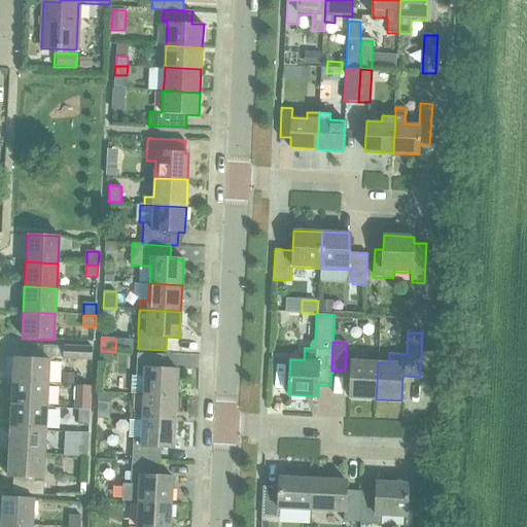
[(62,358),(92,360),(93,347),(63,346),(62,358)]
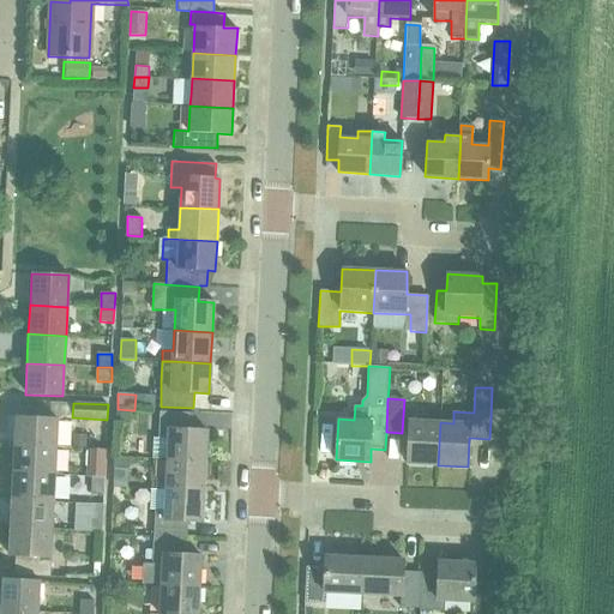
[(131,410),(118,409),(116,422),(131,423),(131,410)]
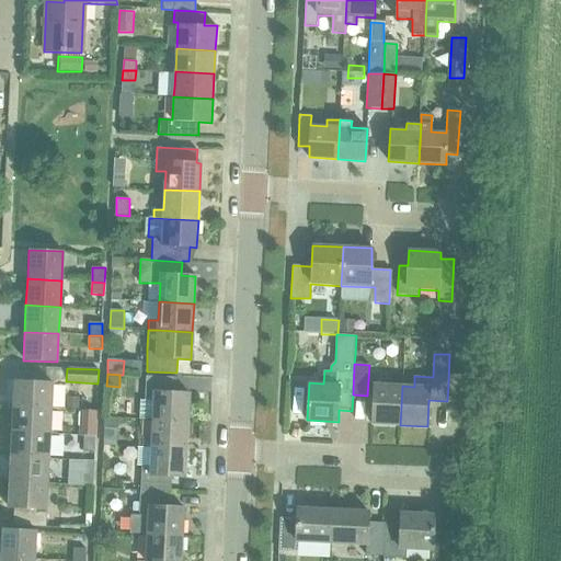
[(153,418),(153,420),(189,421),(190,392),(175,391),(176,378),(147,376),(145,400),(141,400),(140,418),(153,418)]
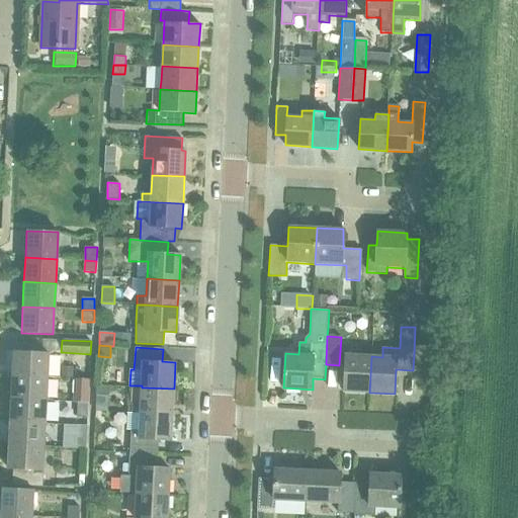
[(13,353),(11,376),(47,378),(48,354),(13,353)]
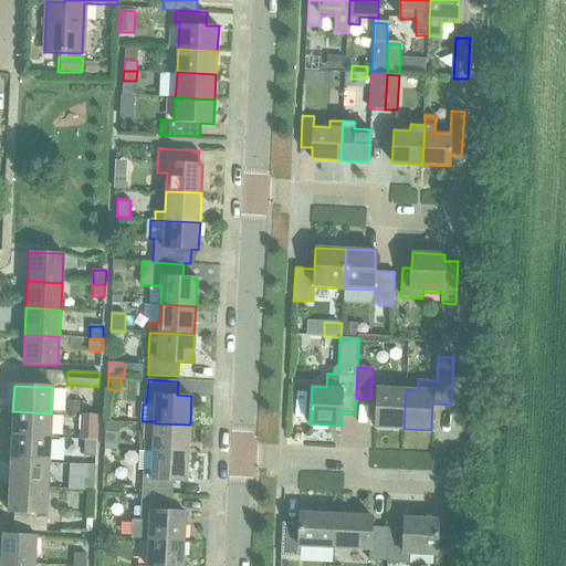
[(300,387),(297,417),(307,418),(311,388),(300,387)]
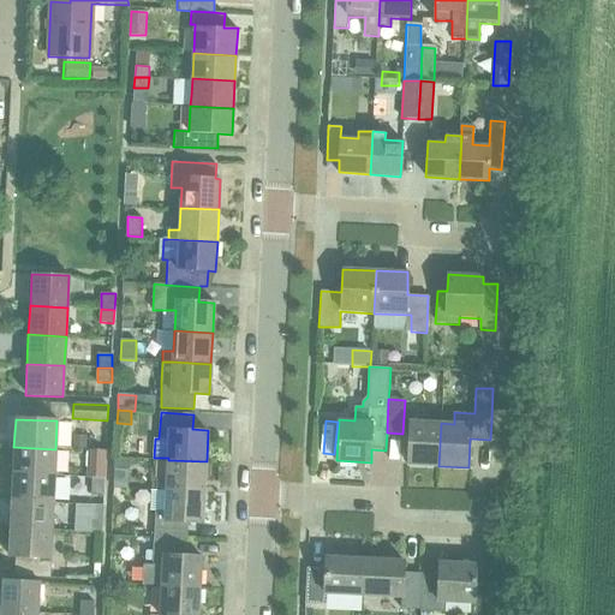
[(408,465),(439,466),(441,423),(411,422),(408,465)]
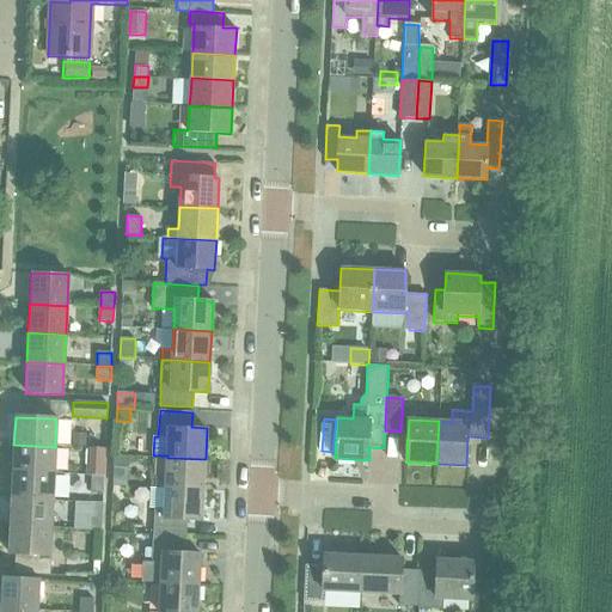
[(13,445),(12,472),(54,473),(55,447),(13,445)]
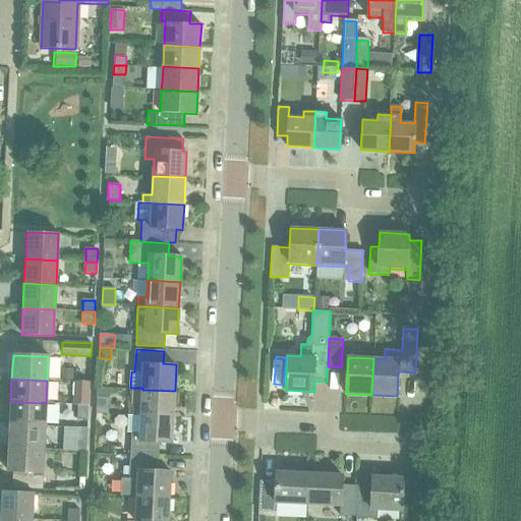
[(78,404),(78,405),(89,406),(91,382),(74,381),(73,404),(78,404)]
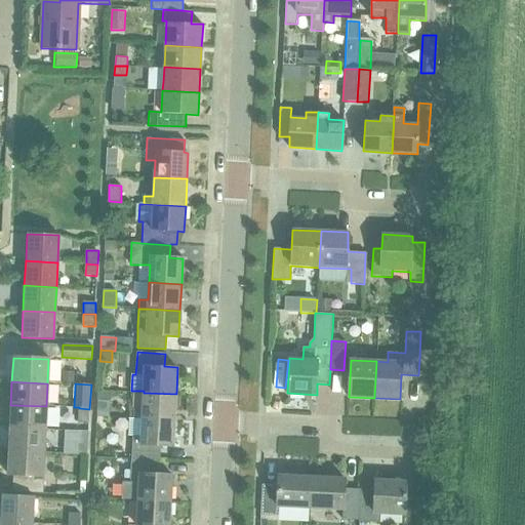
[(134,410),(134,418),(143,419),(174,420),(176,394),(144,393),(143,410),(134,410)]
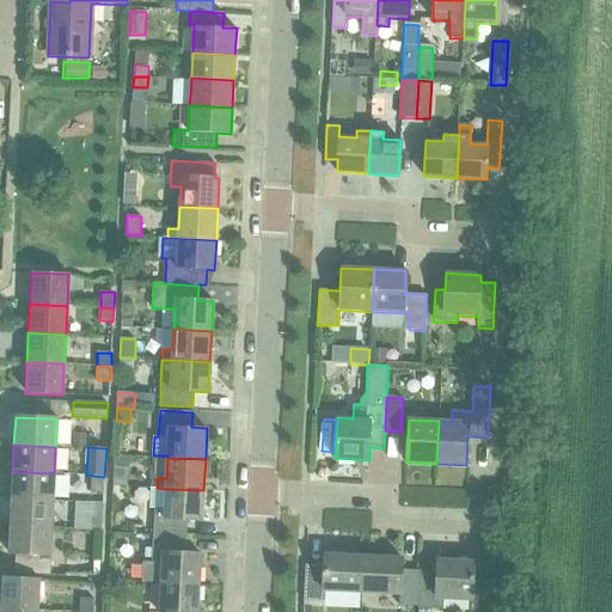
[(115,467),(114,485),(128,485),(128,467),(115,467)]
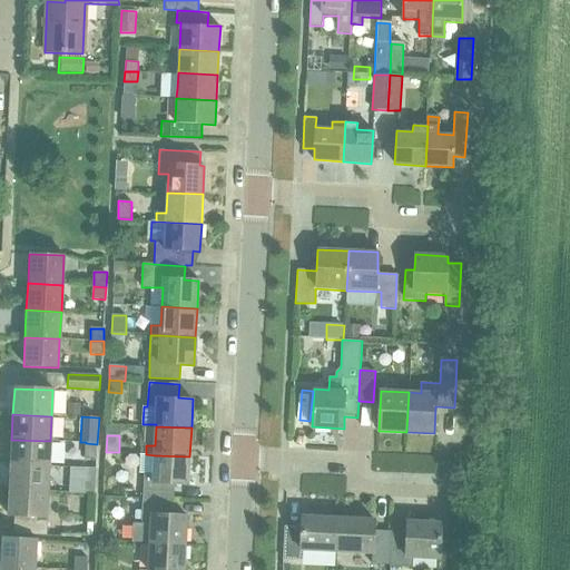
[(11,440),(10,465),(49,468),(50,441),(11,440)]
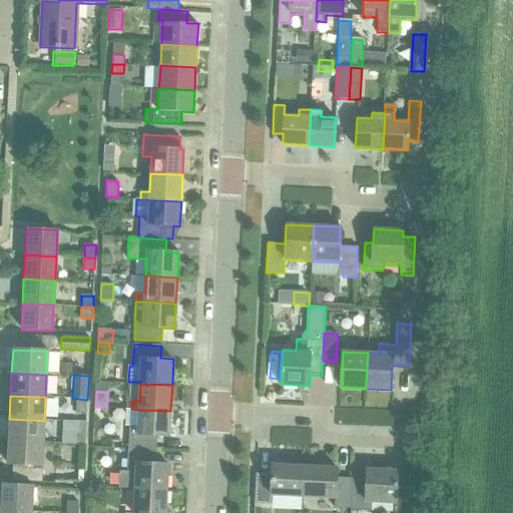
[(87,400),(77,399),(76,413),(87,414),(87,400)]
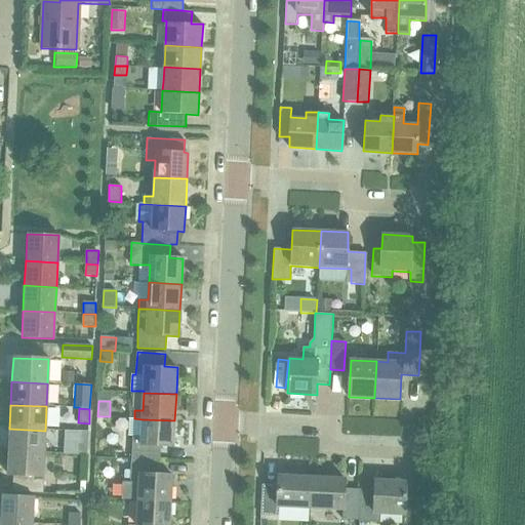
[(133,436),(132,459),(160,460),(161,445),(173,446),(174,420),(143,419),(134,418),(130,418),(129,436),(133,436)]
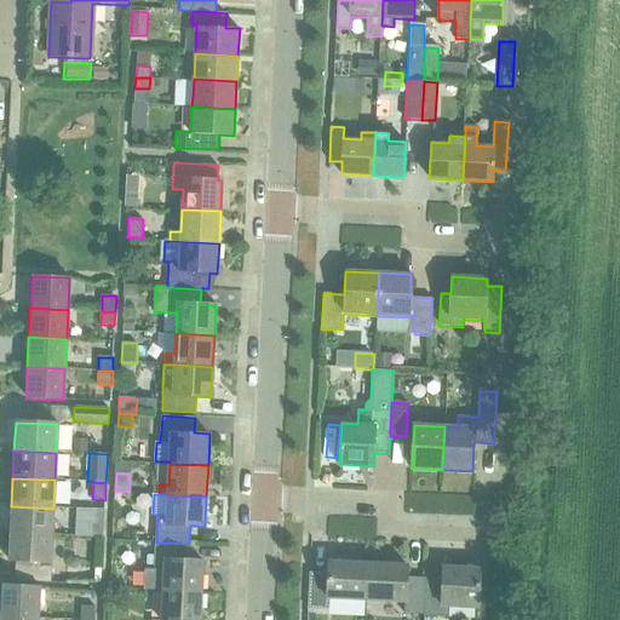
[(11,506),(10,534),(51,535),(53,509),(11,506)]
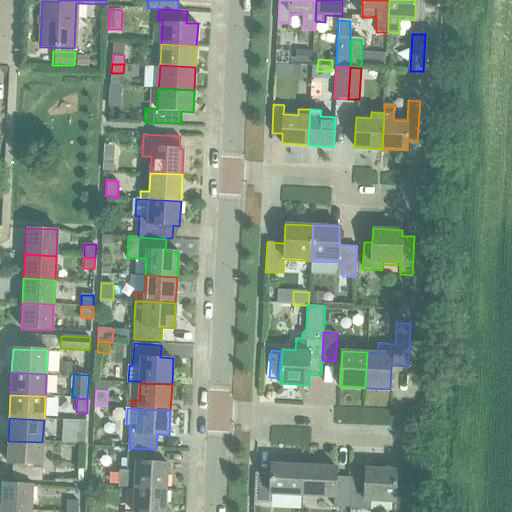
[(76,420),(75,435),(85,436),(86,421),(76,420)]
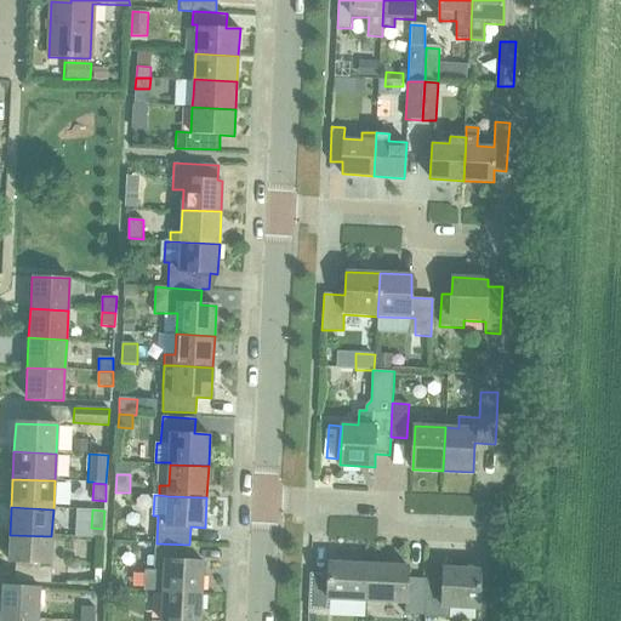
[(51,536),(10,535),(9,562),(15,563),(15,580),(50,581),(51,536)]
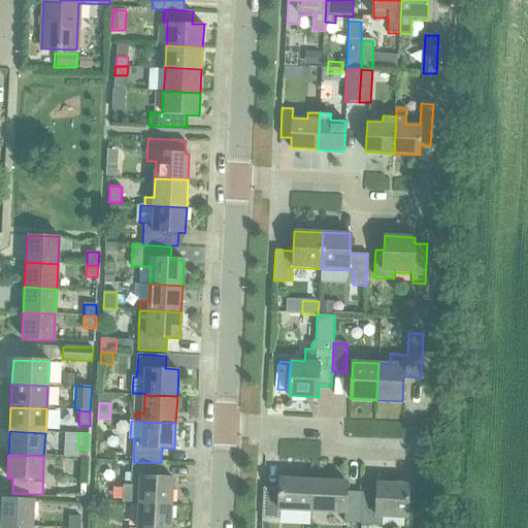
[(160,476),(161,463),(133,462),(131,485),(124,485),(123,501),(139,502),(172,504),(173,476),(160,476)]
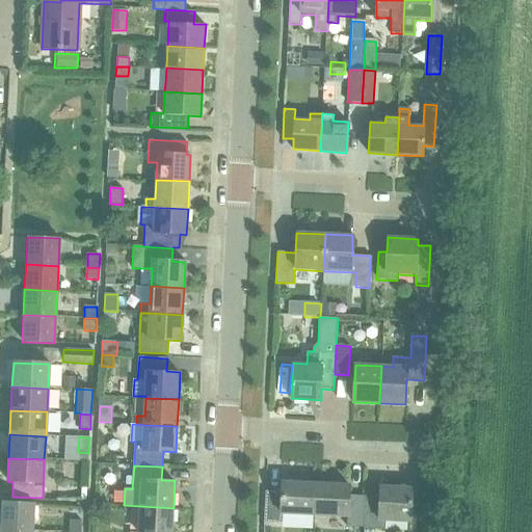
[(282,514),(314,516),(316,484),(282,482),(282,493),(265,491),(264,522),(281,524),(282,514)]
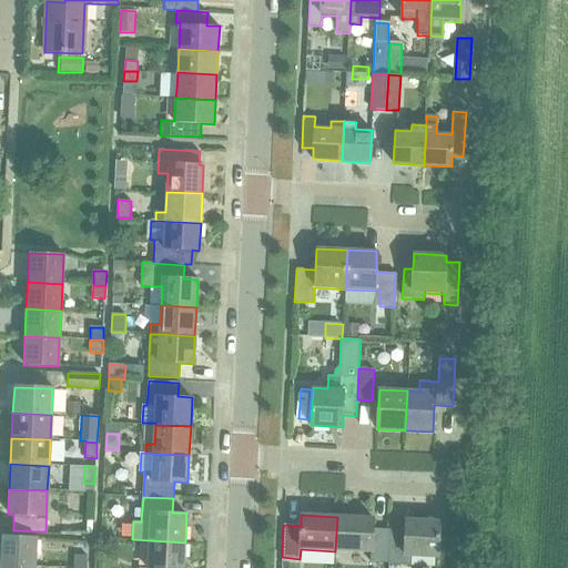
[(371,561),(389,564),(391,529),(372,528),(373,518),(337,517),(335,551),(371,554),(371,561)]
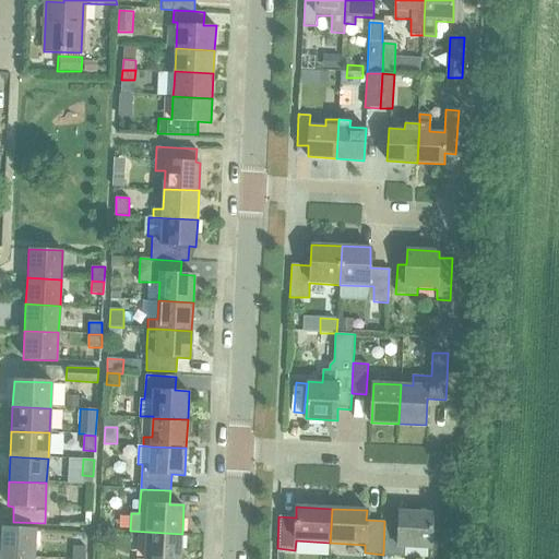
[(384,521),(383,555),(404,556),(404,547),(431,549),(433,513),(399,511),(399,522),(384,521)]
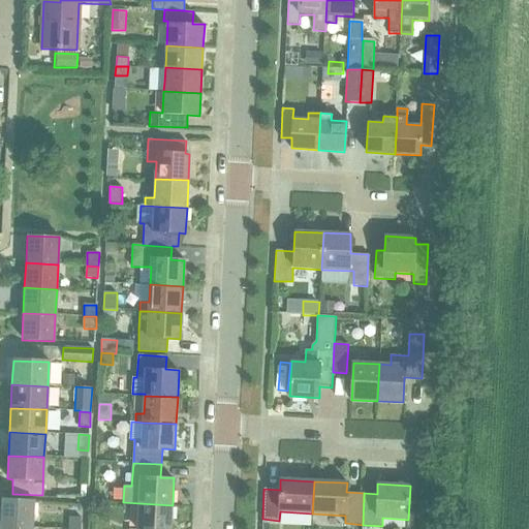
[(3,499),(2,525),(34,527),(35,501),(3,499)]
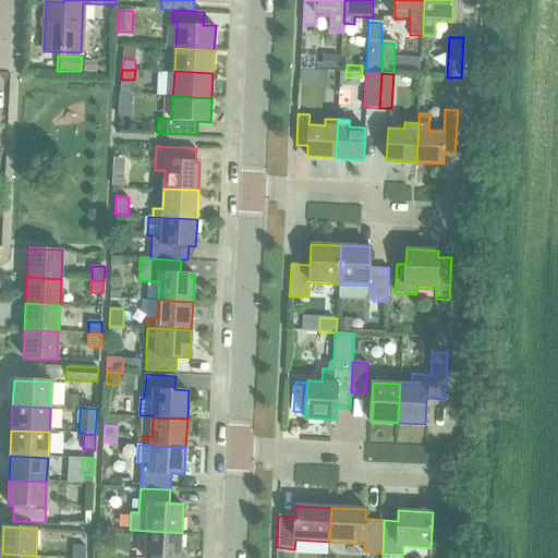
[(180,557),(182,533),(147,531),(146,557),(137,557),(136,557),(180,557)]
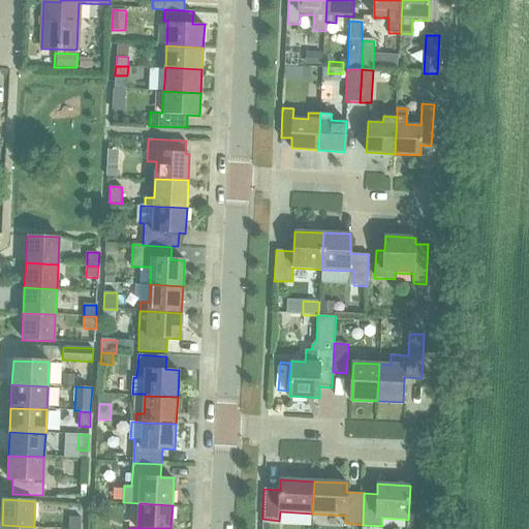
[(70,517),(69,528),(81,528),(82,518),(70,517)]
